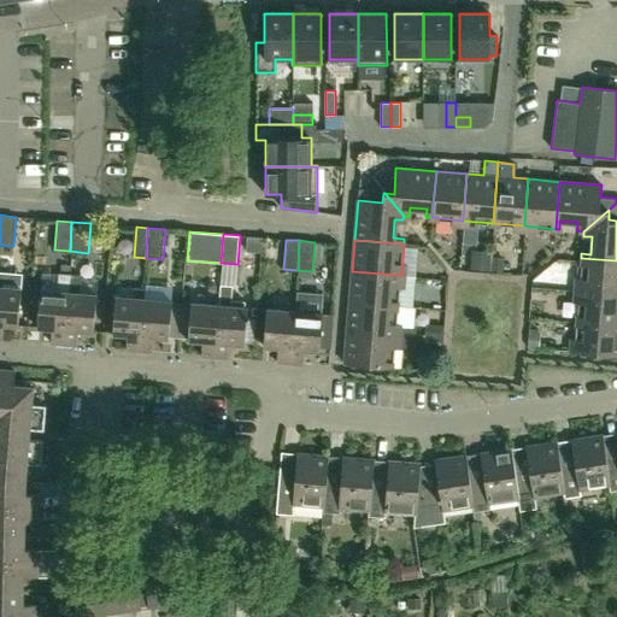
[(616,260),(581,258),(579,289),(616,292),(616,260)]
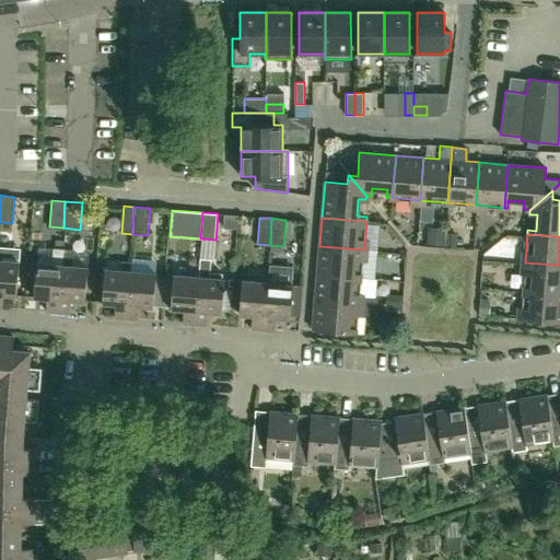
[(46,296),(45,310),(57,311),(61,247),(36,245),(32,296),(46,296)]
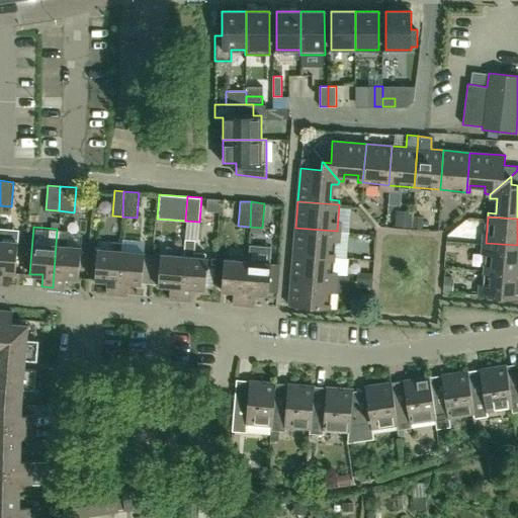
[(295,228),(293,253),(334,256),(337,231),(295,228)]
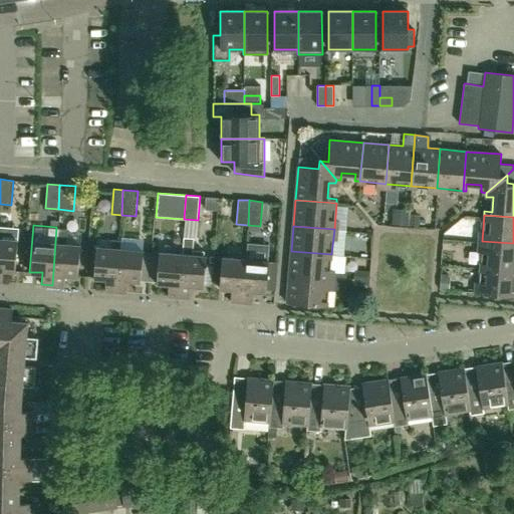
[(0,281),(2,282),(3,269),(14,270),(16,240),(16,239),(16,236),(3,235),(4,227),(0,227),(0,281)]
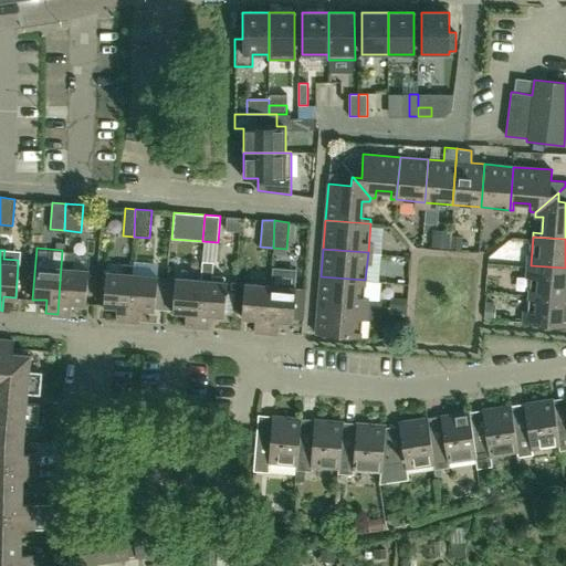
[(62,250),(58,314),(70,315),(71,302),(84,303),(87,269),(71,268),(73,251),(62,250)]
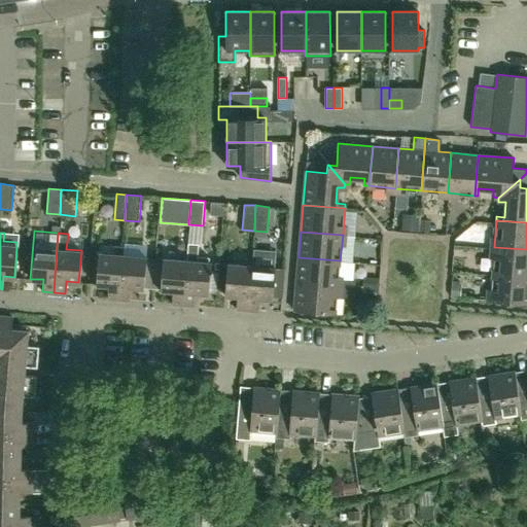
[(198,243),(187,242),(185,259),(182,304),(194,305),(195,292),(207,293),(209,271),(211,272),(211,269),(210,269),(210,261),(208,261),(208,256),(197,255),(198,243)]
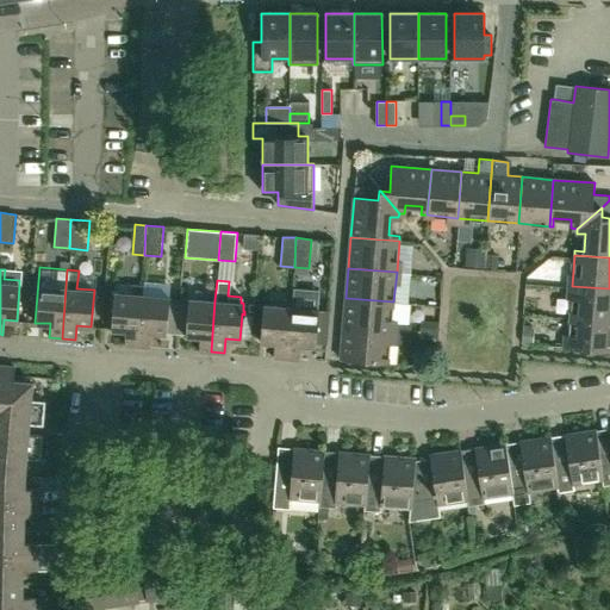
[(123,344),(137,346),(141,293),(141,284),(130,282),(129,293),(112,291),(110,329),(124,330),(123,344)]
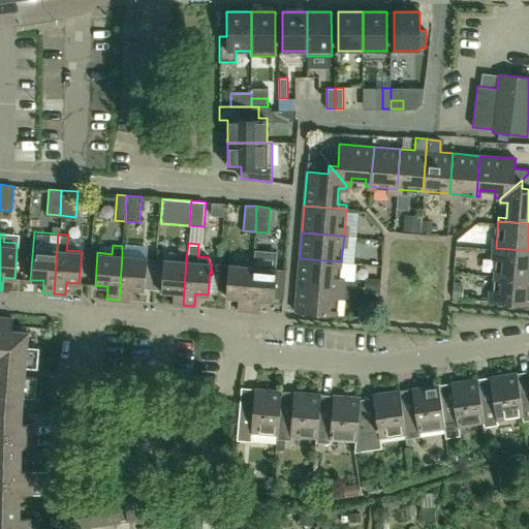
[(528,250),(496,248),(493,275),(528,277),(528,250)]
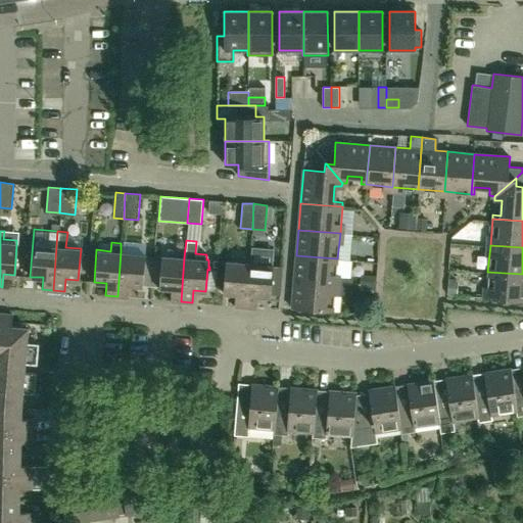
[(117,296),(129,297),(130,284),(142,285),(144,253),(121,251),(117,296)]
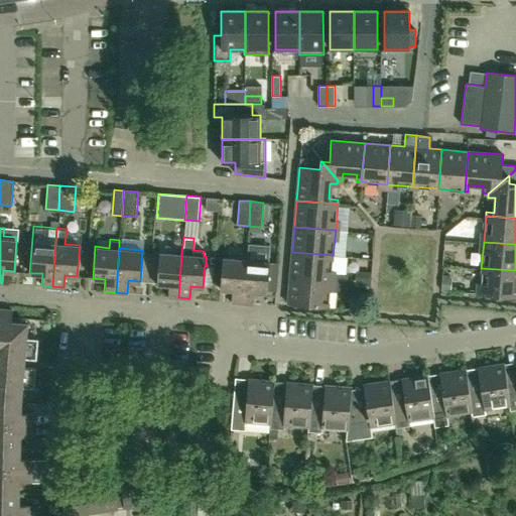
[(178,297),(181,254),(158,252),(156,283),(168,284),(167,296),(178,297)]
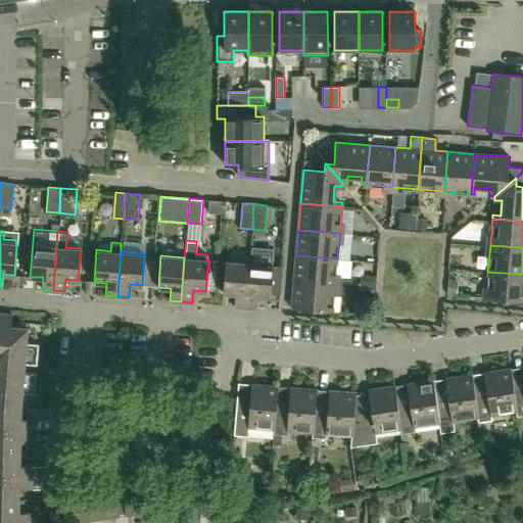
[(296,255),(294,281),(335,284),(337,258),(296,255)]
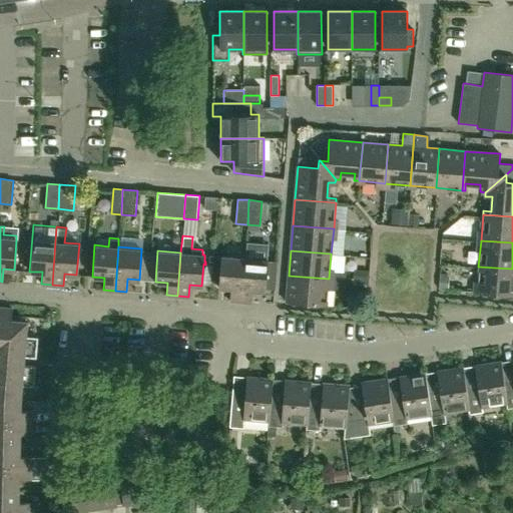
[(229,300),(241,301),(244,259),(221,257),(218,287),(230,288),(229,300)]
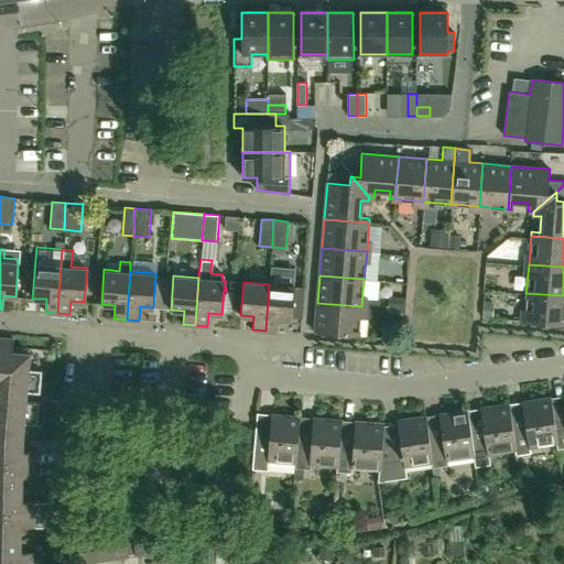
[(408,302),(410,285),(384,282),(383,299),(408,302)]
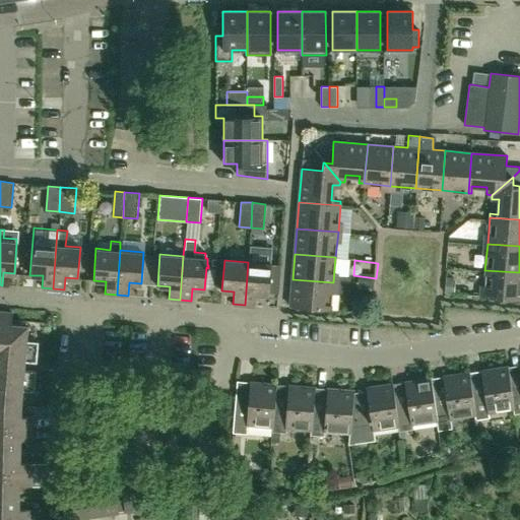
[(245,305),(256,306),(257,294),(269,295),(271,263),(248,262),(245,305)]
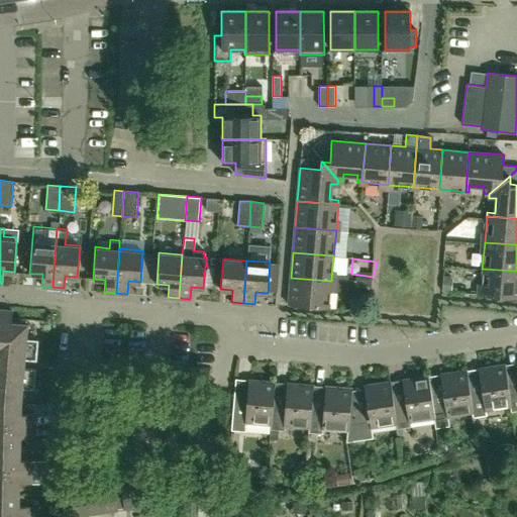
[(516,271),(482,269),(480,294),(516,297),(516,271)]
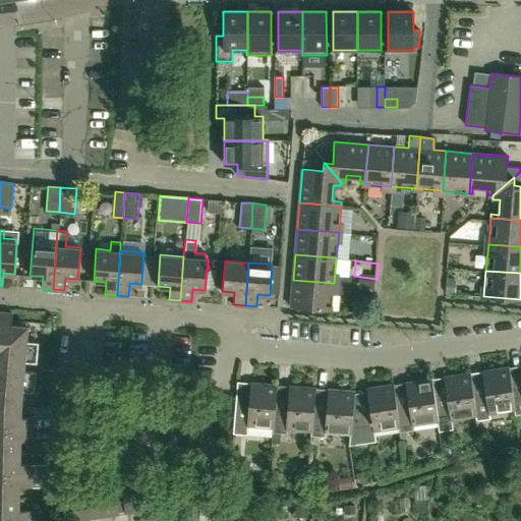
[(332,310),(334,283),(293,280),(290,307),(332,310)]
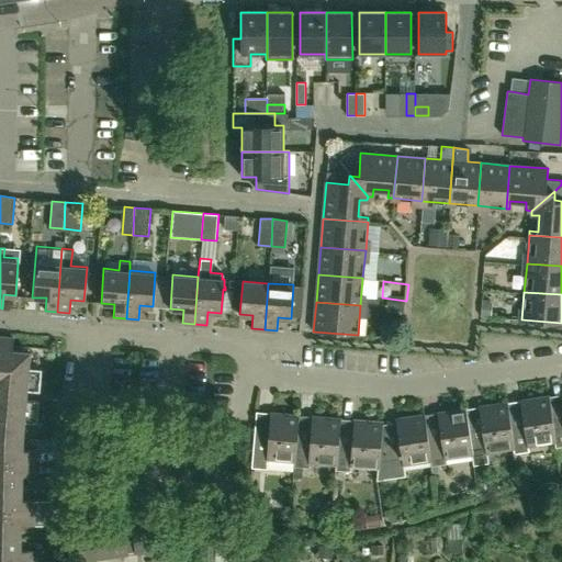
[(0,437),(21,438),(22,424),(35,425),(37,402),(25,401),(25,391),(38,392),(41,370),(29,370),(30,352),(12,351),(13,337),(0,336),(0,437)]
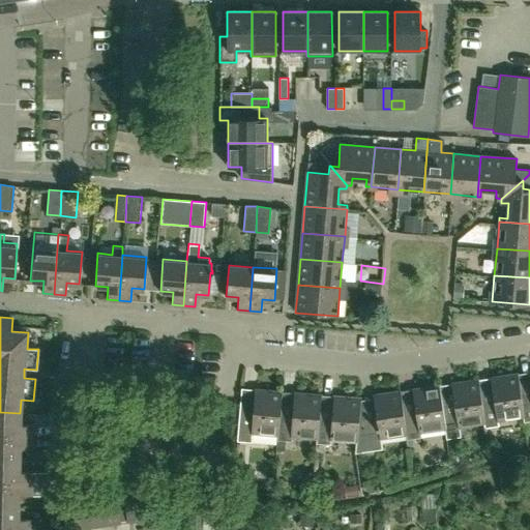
[(529,383),(529,392),(519,394),(523,416),(524,421),(529,420),(529,372),(528,372),(529,383)]
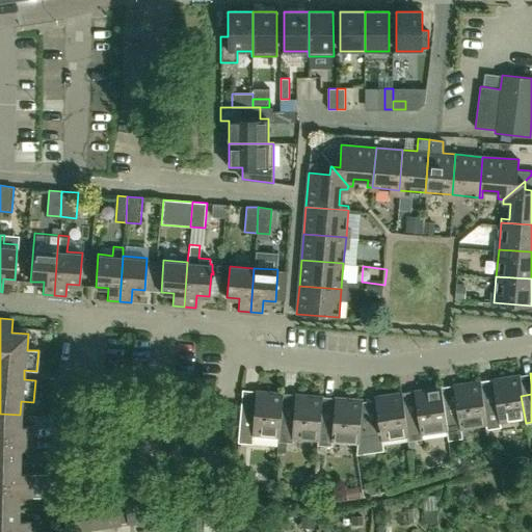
[(494,399),(481,401),(485,424),(486,429),(501,427),(501,422),(525,418),(521,396),(517,375),(490,379),(494,399)]
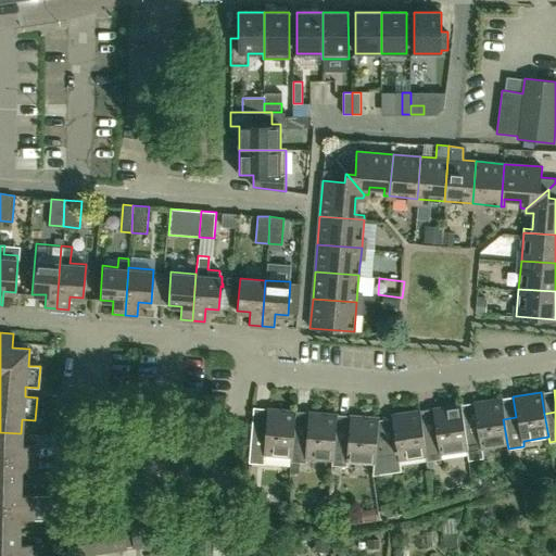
[(475,424),(462,426),(466,450),(467,460),(483,457),(481,446),(507,443),(503,419),(500,397),(471,402),(475,424)]
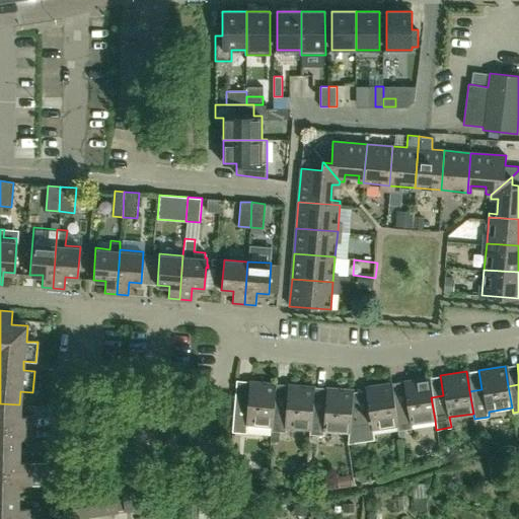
[(405,401),(394,402),(397,425),(396,425),(397,431),(412,429),(411,423),(435,420),(431,397),(428,377),(402,381),(405,401)]
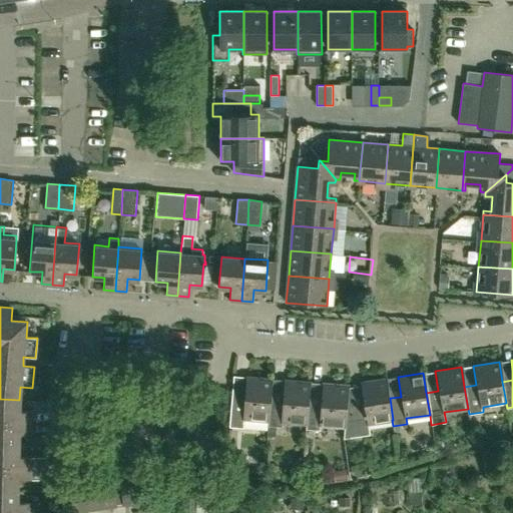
[(243,418),(268,420),(270,399),(272,379),(245,377),(243,397),(231,396),(228,427),(242,428),(243,418)]
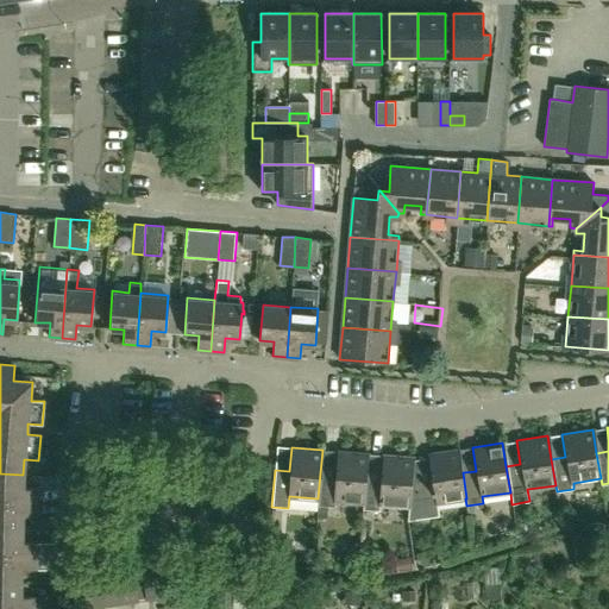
[(408,507),(407,521),(439,516),(437,503),(465,498),(466,498),(463,472),(459,450),(428,453),(432,477),(413,481),(412,481),(410,507),(408,507)]
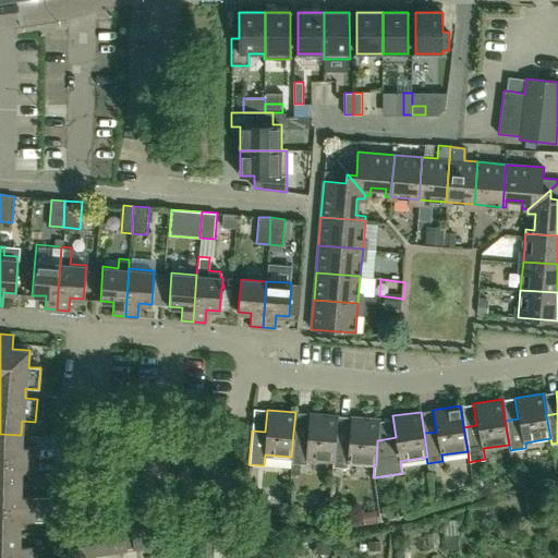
[(293,434),(291,457),(291,463),(305,464),(305,459),(332,461),(334,461),(335,438),(336,438),(338,415),(308,413),(306,435),(293,434)]
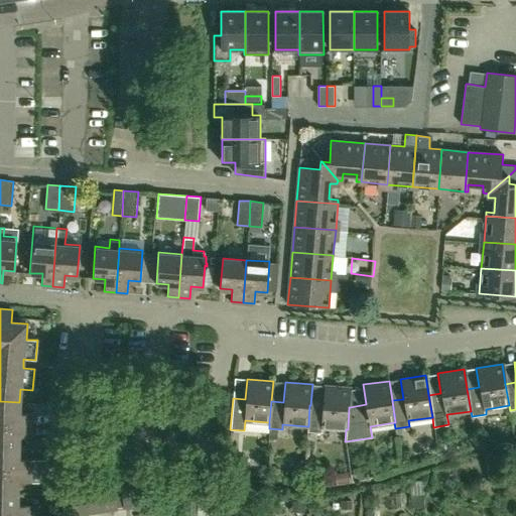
[(321,427),(346,429),(348,429),(349,407),(350,407),(352,388),(325,385),(323,406),(310,405),(309,405),(308,426),(307,426),(307,431),(320,432),(321,427)]
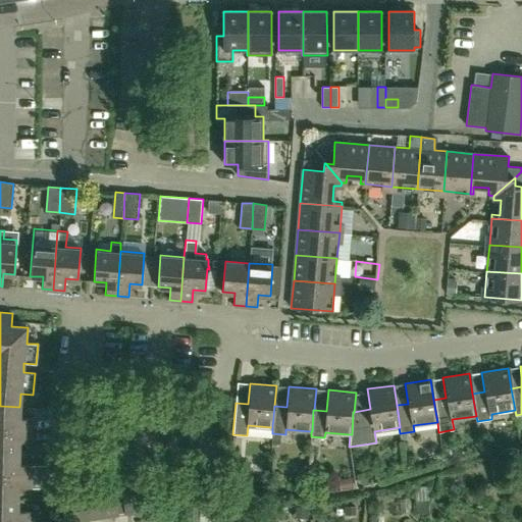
[(0,428),(31,430),(32,419),(18,418),(19,407),(0,406),(0,428)]
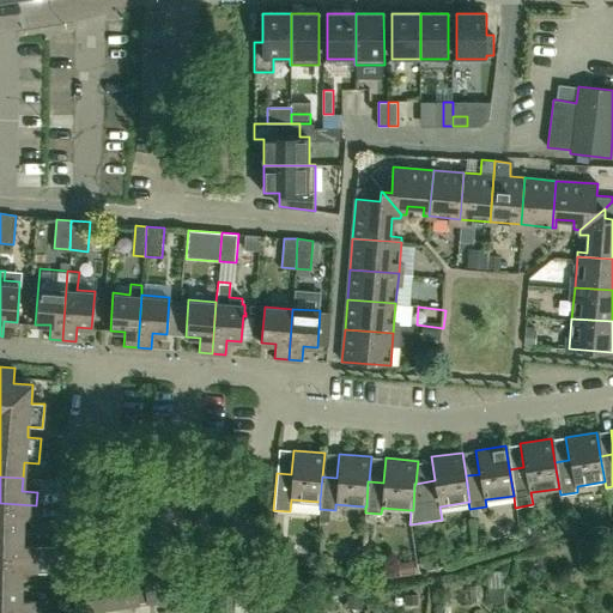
[(0,503),(0,530),(22,532),(23,519),(36,520),(36,505),(0,503)]
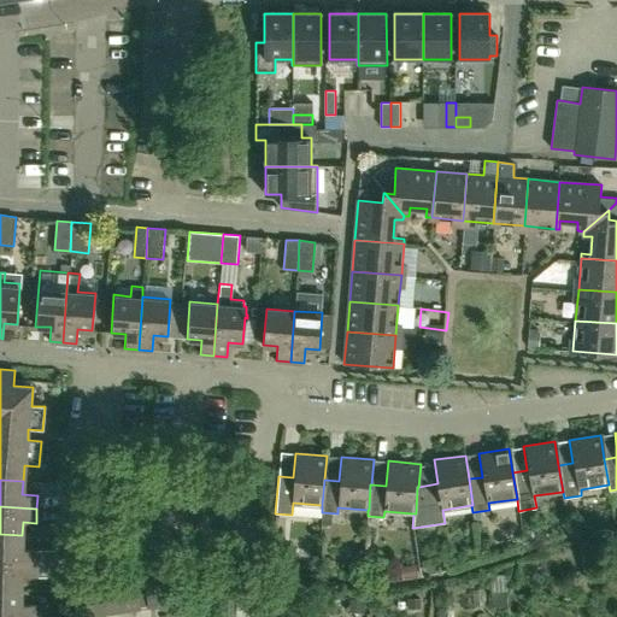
[(0,562),(36,564),(36,550),(22,548),(22,535),(0,534),(0,562)]
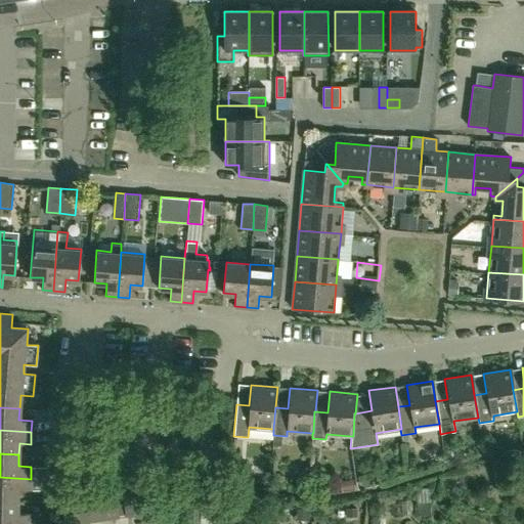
[(0,477),(0,500),(17,501),(18,489),(30,489),(31,479),(0,477)]
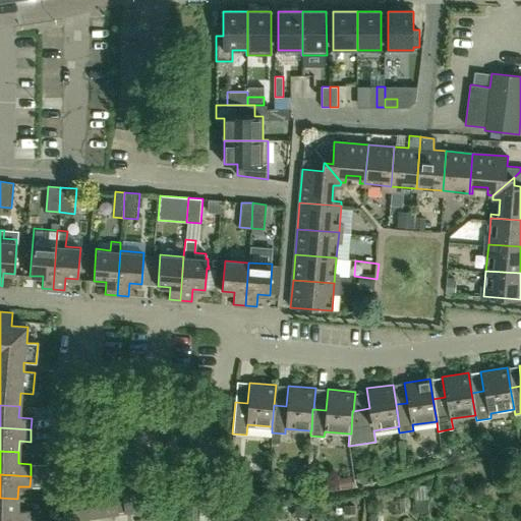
[(147,511),(147,502),(146,489),(124,490),(113,491),(72,497),(75,519),(127,512),(147,511)]
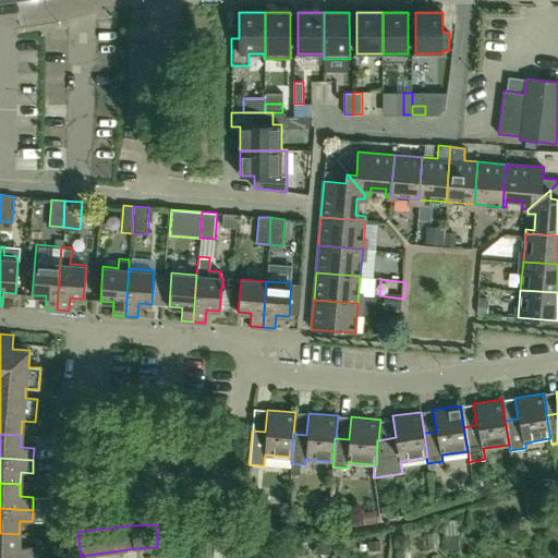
[(226,557),(233,557),(234,529),(221,528),(220,557),(226,557)]
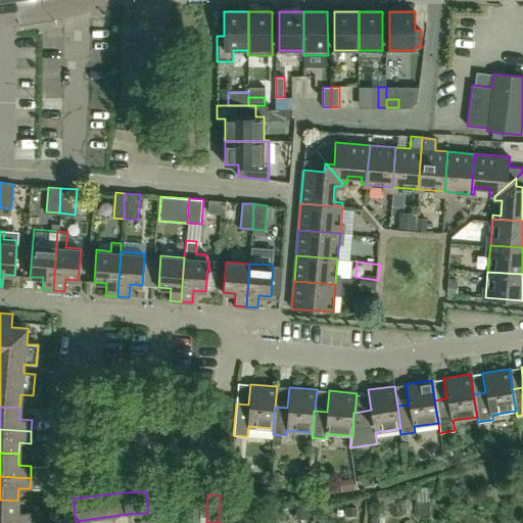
[(175,510),(181,510),(181,522),(199,522),(201,497),(176,496),(175,510)]
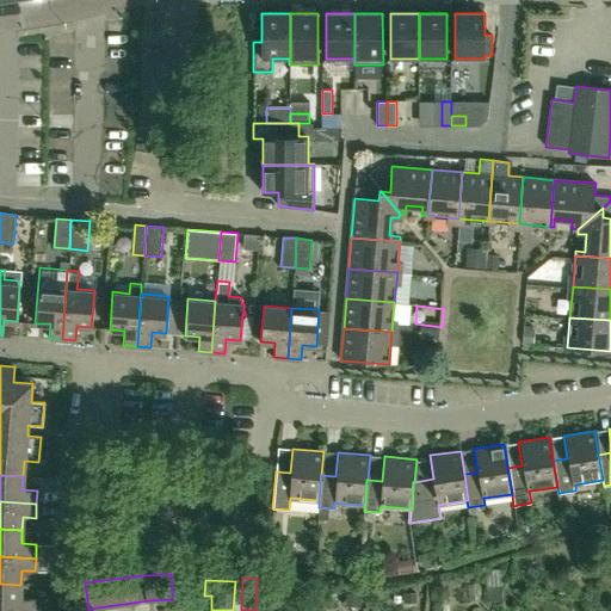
[(0,610),(34,610),(35,598),(20,598),(20,585),(0,584),(0,610)]
